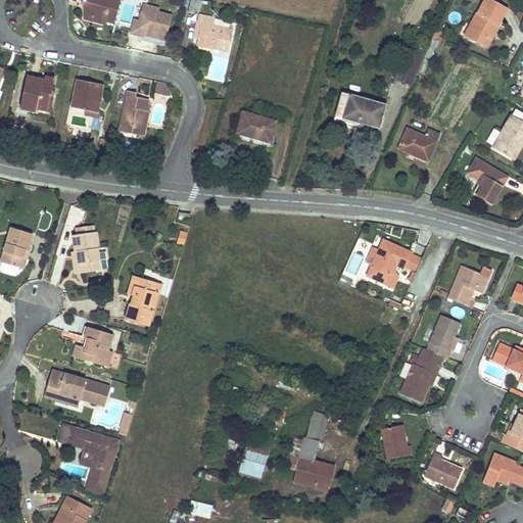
[(105,20),(110,22),(115,24),(122,0),(84,0),(85,18),(93,20),(94,18),(105,20)]
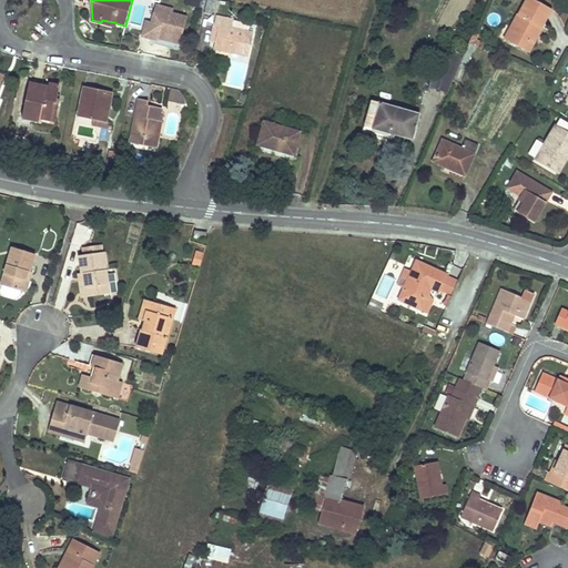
[(216,0),(215,0),(206,0),(204,13),(213,14),(216,0)]
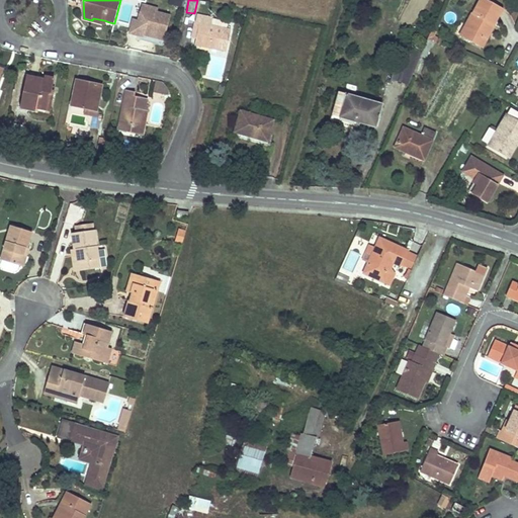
[(501,7),(488,0),(479,0),(465,23),(469,26),(466,31),(482,39),(491,23),(495,25),(500,17),(497,15),(501,7)]
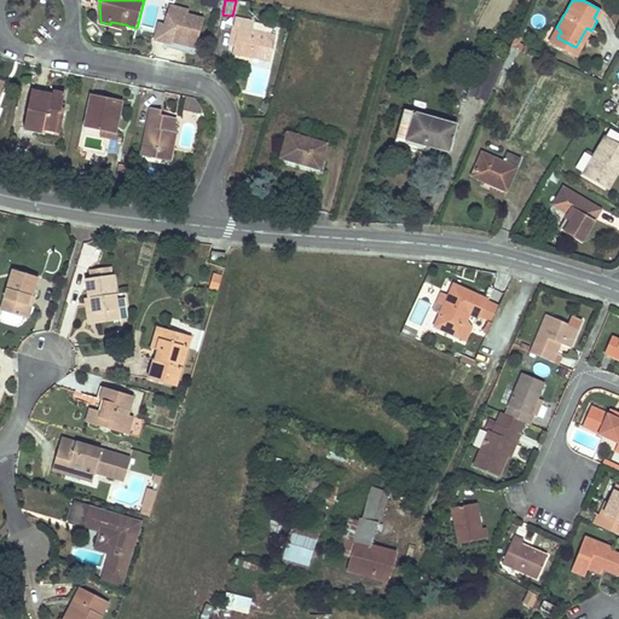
[(167,22),(172,23),(177,24),(174,30),(172,41),(196,48),(203,21),(187,16),(189,11),(172,6),(167,22)]
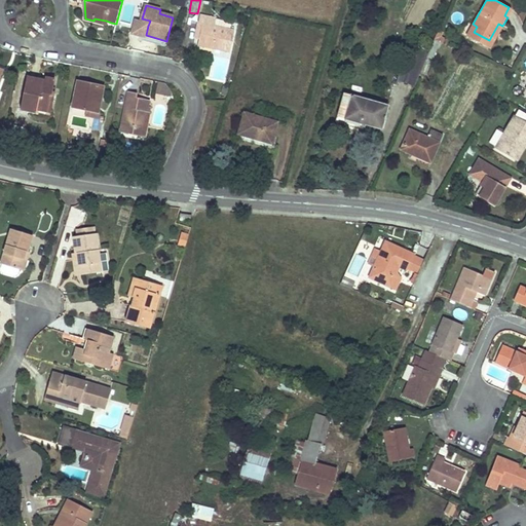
[(200,15),(200,20),(199,24),(203,25),(200,39),(204,46),(230,51),(234,31),(215,27),(216,19),(200,15)]
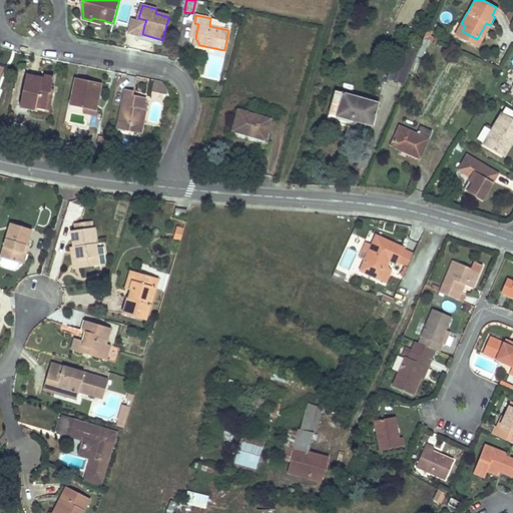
[(142,19),(138,18),(133,17),(129,32),(142,35),(142,34),(144,25),(146,20),(142,19)]
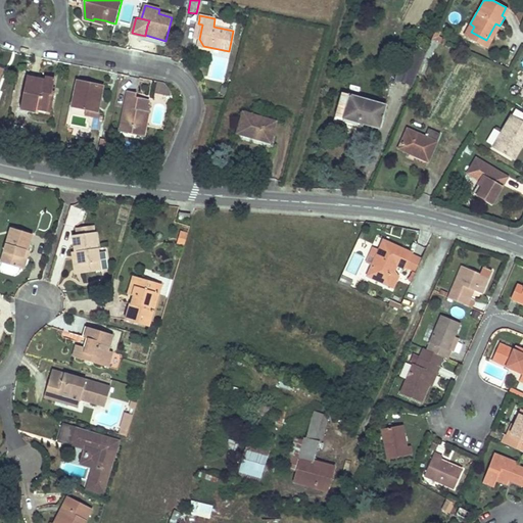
[(495,24),(486,40),(490,43),(500,26),(495,24)]
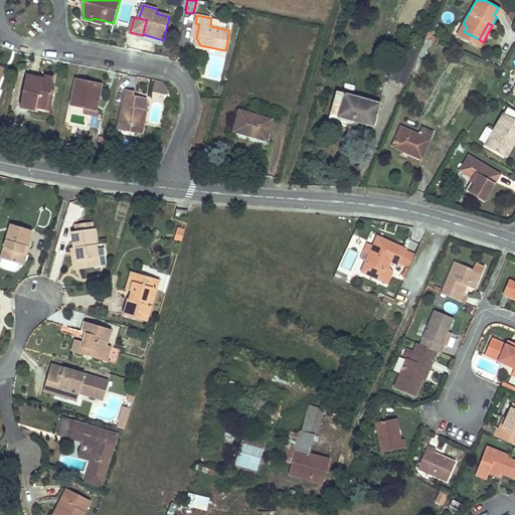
[(435,31),(430,29),(425,38),(435,42),(437,37),(433,35),(435,31)]
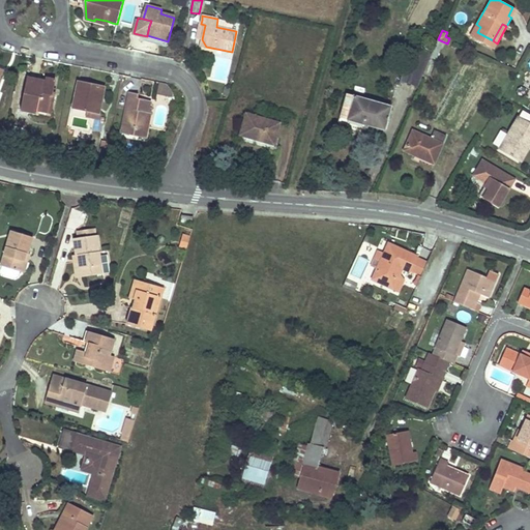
[(431,58),(432,56),(433,54),(423,50),(421,57),(409,54),(401,83),(417,88),(423,74),(431,58)]
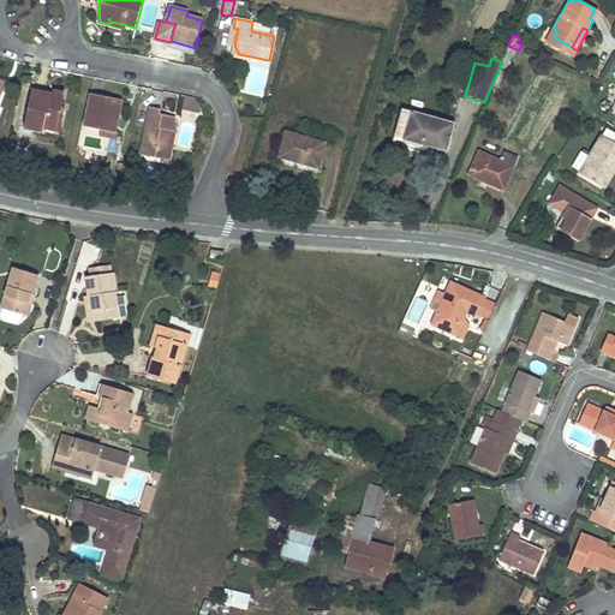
[(500,67),(491,85),(497,89),(506,70),(500,67)]
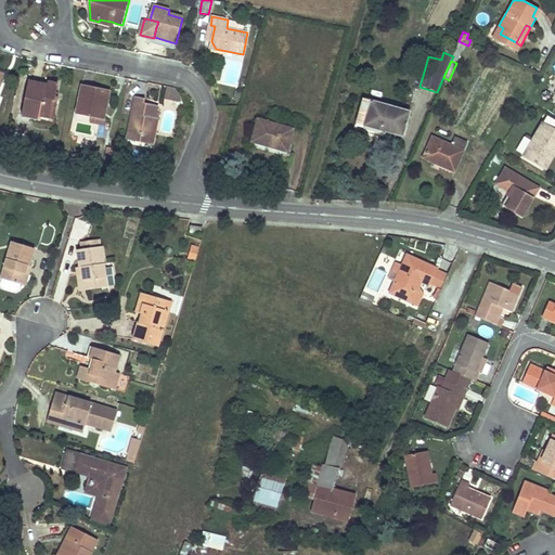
[(53,118),(55,108),(57,99),(54,99),(55,93),(57,85),(48,81),(47,86),(28,81),(21,116),(38,120),(38,119),(39,115),(52,118),(53,118)]
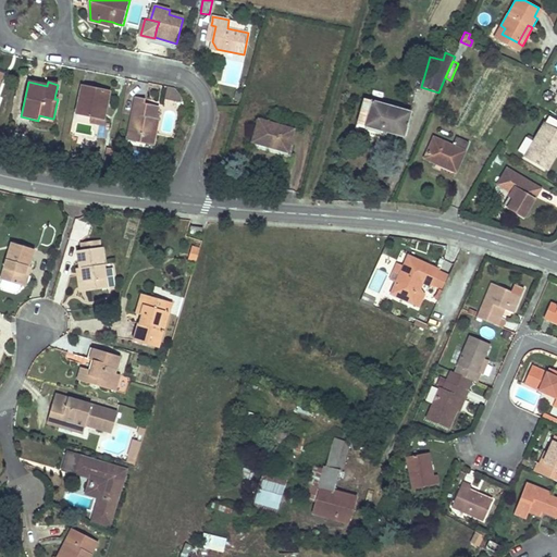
[(76,113),(84,115),(93,116),(100,119),(102,107),(107,108),(108,102),(107,101),(108,93),(90,89),(85,87),(83,87),(76,113)]
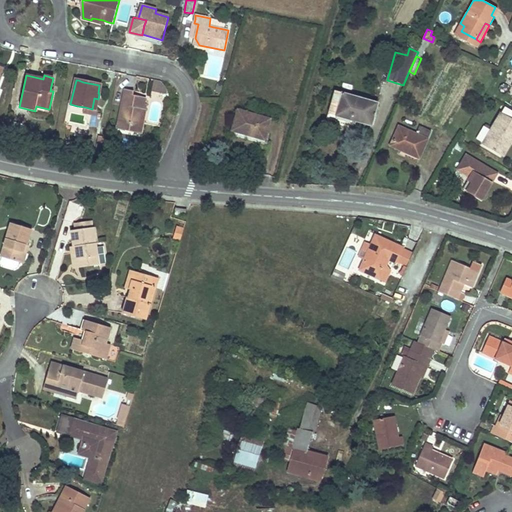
[(161,81),(154,80),(152,92),(167,95),(168,91),(161,81)]
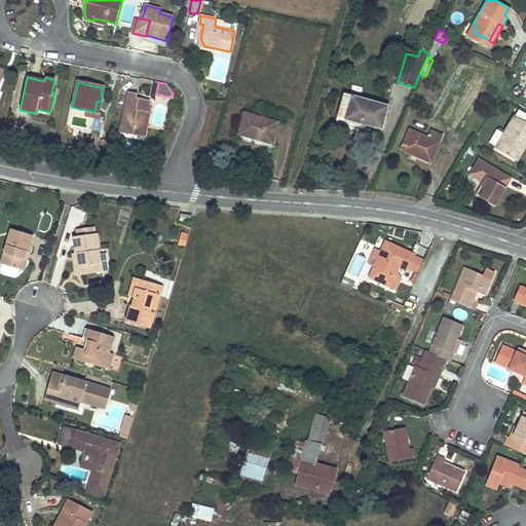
[(149,113),(148,113),(147,112),(148,108),(149,101),(137,99),(138,94),(128,92),(120,133),(133,136),(134,127),(146,130),(149,113)]
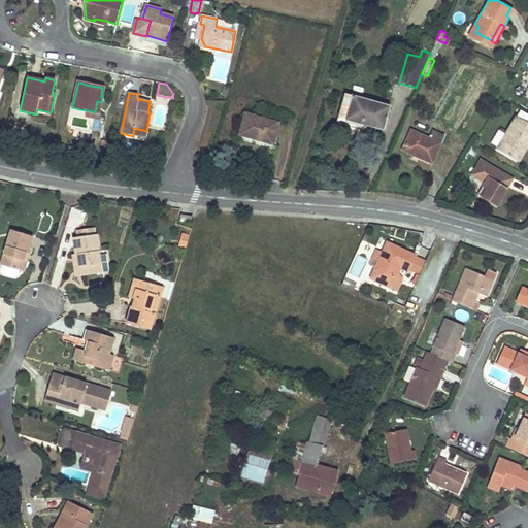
[(362,121),(362,123),(361,125),(383,131),(390,107),(345,94),(338,118),(347,120),(348,117),(362,121)]
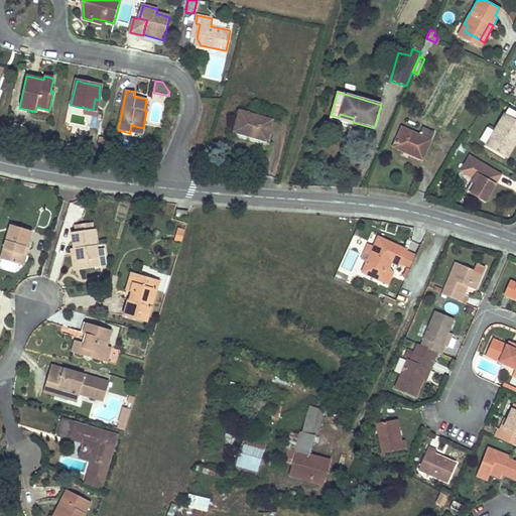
[(84,115),(96,117),(99,100),(95,99),(93,110),(86,108),(84,115)]
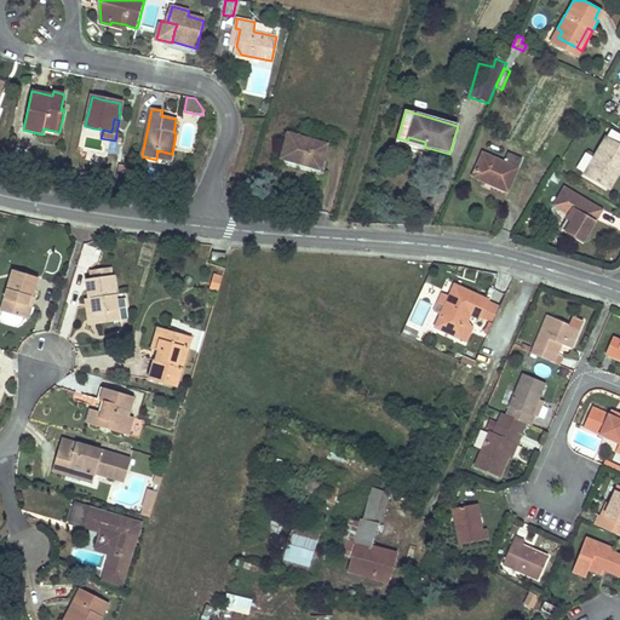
[(290,133),(286,147),(282,159),(320,168),(326,144),(290,133)]
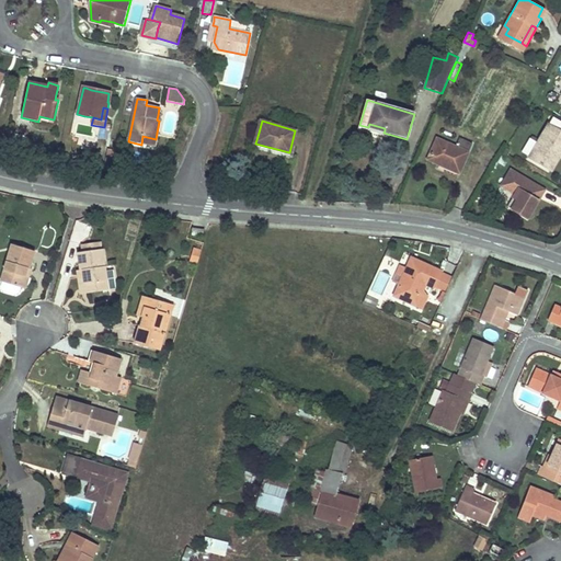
[(560,130),(549,124),(528,159),(548,171),(559,152),(560,152),(560,130)]
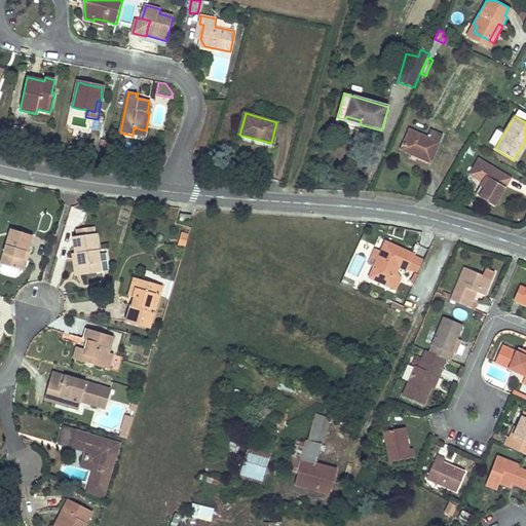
[(133,136),(144,138),(146,130),(134,127),(133,136)]
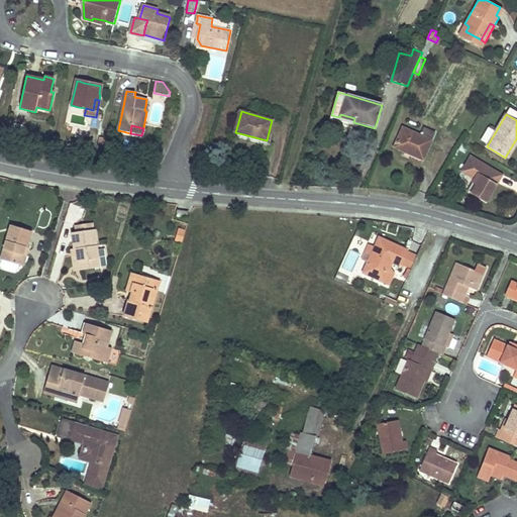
[(423,159),(429,146),(435,133),(424,128),(420,136),(403,128),(394,147),(405,152),(406,151),(423,159)]
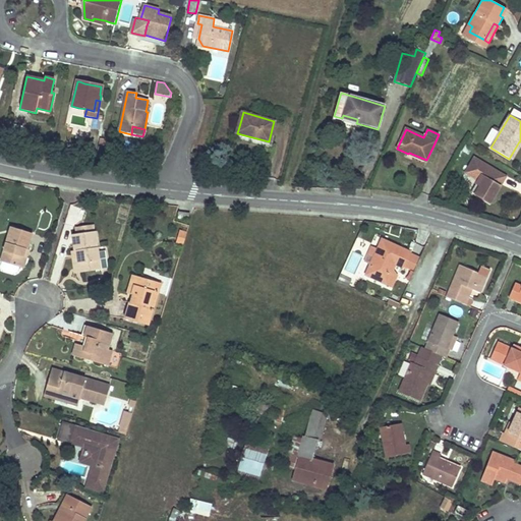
[(104,156),(107,140),(101,139),(98,155),(104,156)]
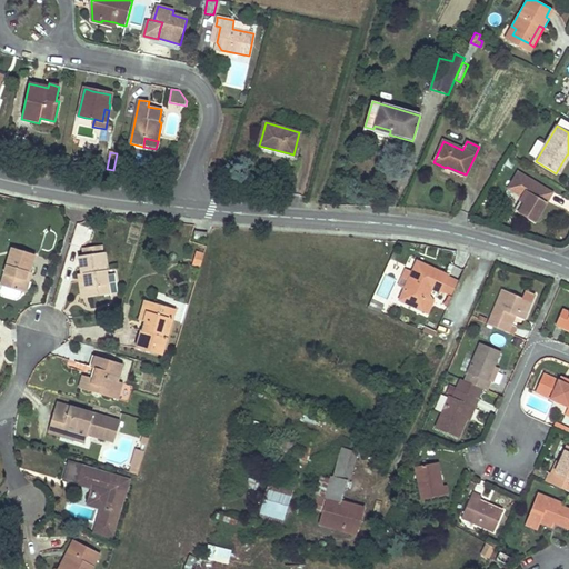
[(568,155),(567,155),(556,173),(560,176),(568,160),(568,155)]
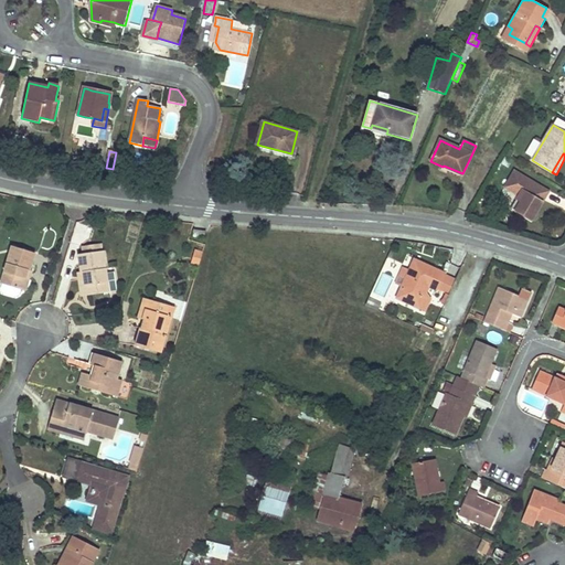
[(531,220),(548,191),(515,171),(505,187),(519,195),(523,198),(521,202),(515,211),(531,220)]
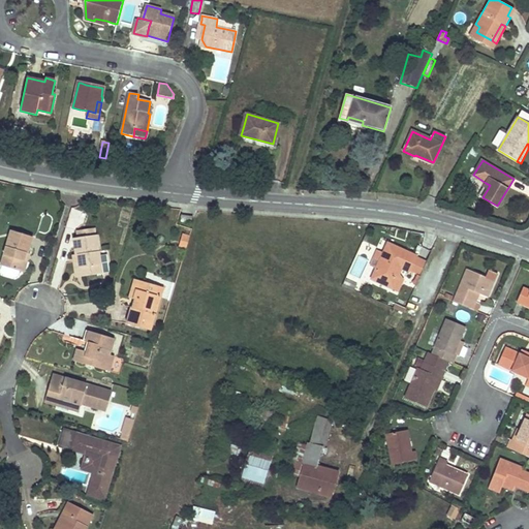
[(27,254),(29,246),(32,238),(10,230),(0,266),(20,272),(25,254),(27,254)]
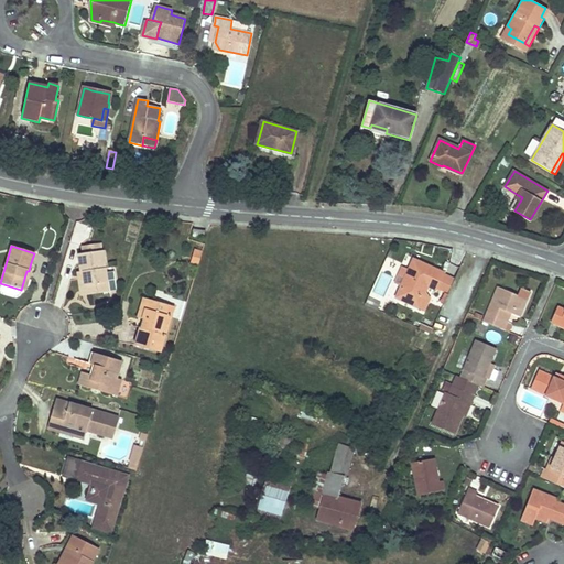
[(77,256),(80,272),(85,272),(86,279),(84,279),(86,295),(97,294),(108,292),(107,283),(102,251),(100,252),(94,253),(93,246),(80,247),(82,255),(77,256)]
